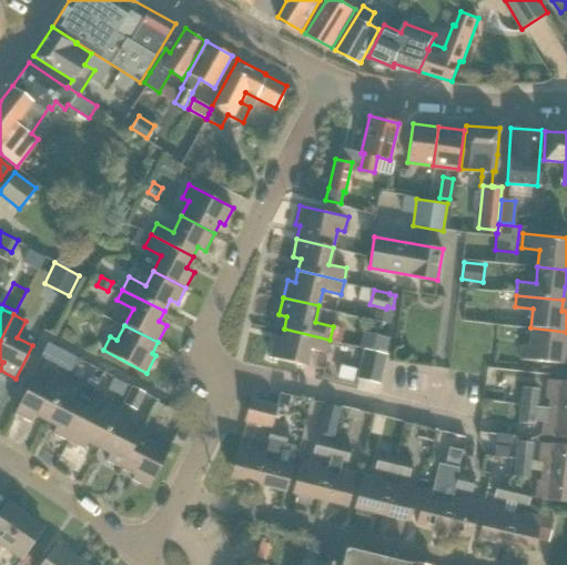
[(566,332),(530,328),(529,344),(522,344),(519,357),(566,363),(566,332)]
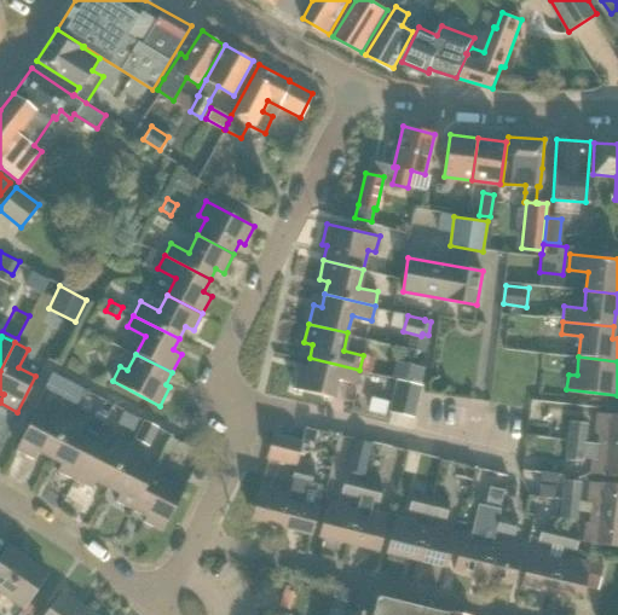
[(356,383),(359,370),(310,358),(306,370),(298,369),(293,388),(333,398),(336,378),(356,383)]
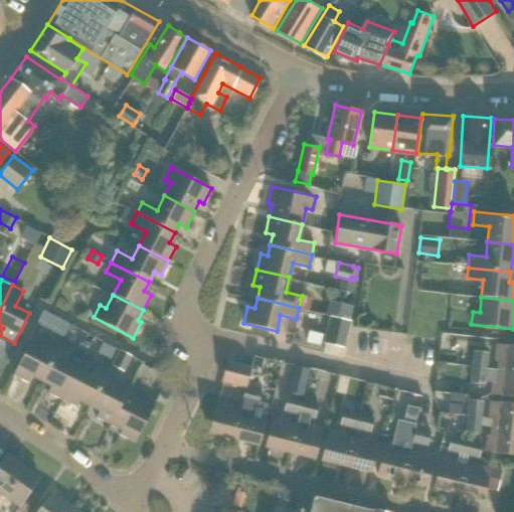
[(335,302),(333,314),(351,318),(354,306),(335,302)]
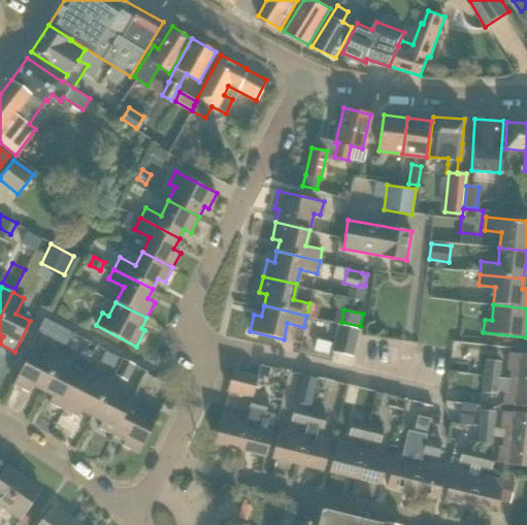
[(51,336),(57,324),(44,318),(38,329),(51,336)]
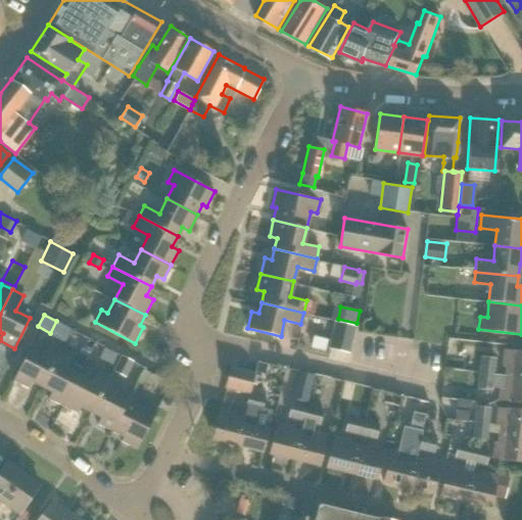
[(350,351),(357,324),(335,319),(328,346),(350,351)]
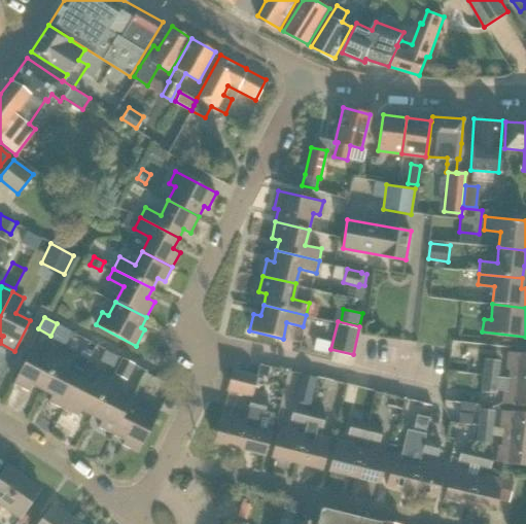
[(327,352),(330,340),(316,337),(314,348),(327,352)]
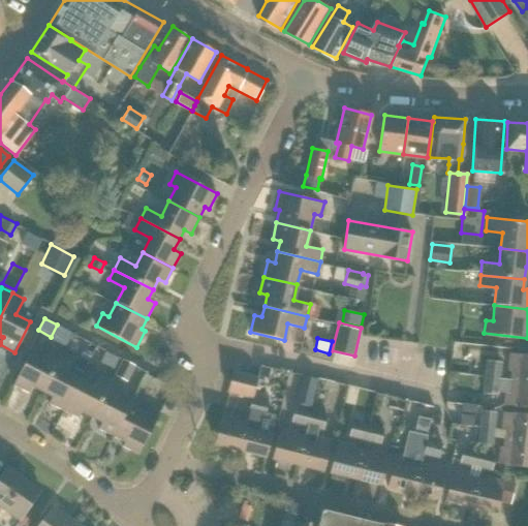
[(42,391),(62,351),(52,345),(43,361),(29,353),(13,384),(29,392),(32,385),(42,391)]
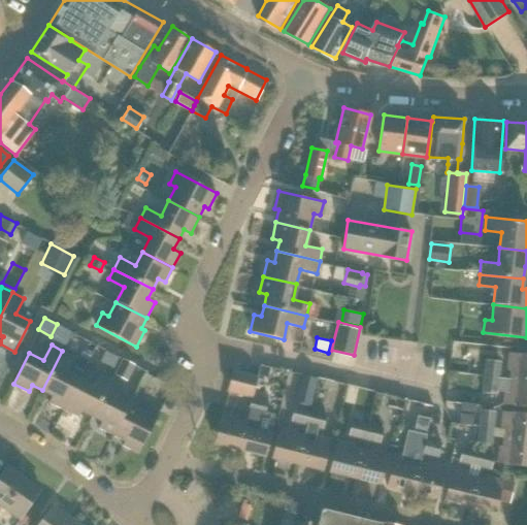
[(107,350),(101,359),(112,365),(118,356),(107,350)]
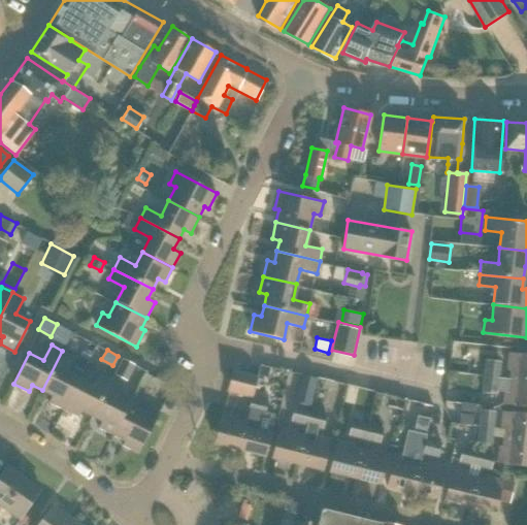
[(63,408),(79,379),(65,371),(73,356),(62,351),(42,390),(52,395),(48,401),(63,408)]
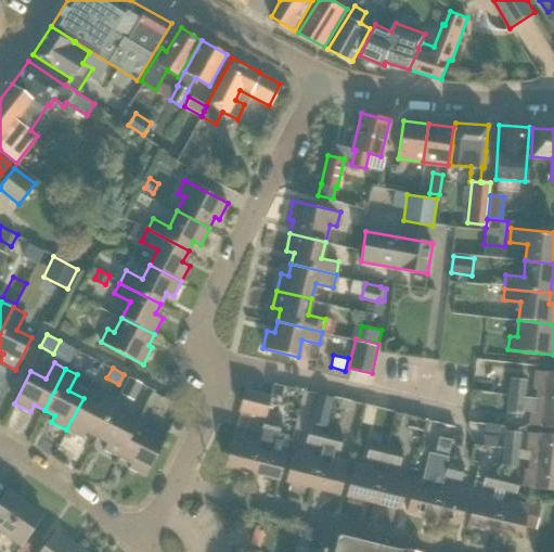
[(536,397),(553,399),(553,372),(545,371),(545,372),(535,370),(533,387),(537,388),(536,397)]
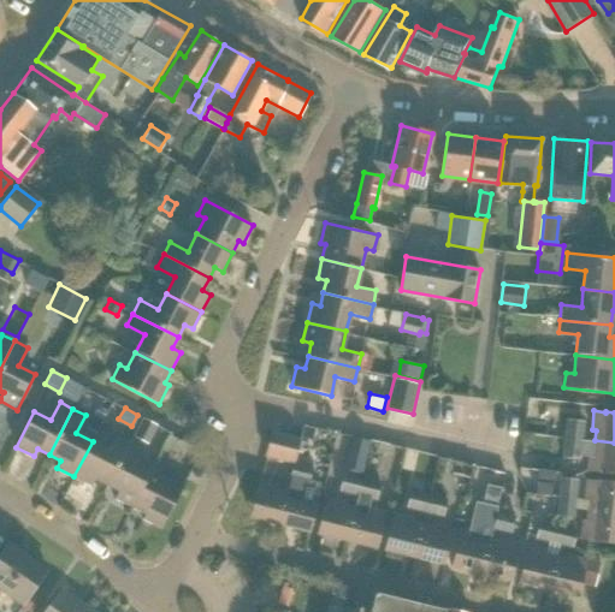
[(148,443),(158,423),(143,416),(134,434),(148,443)]
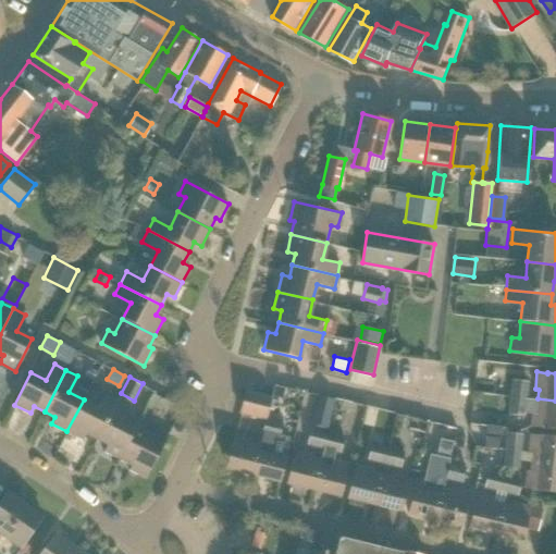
[(510,396),(526,397),(528,380),(513,379),(510,396)]
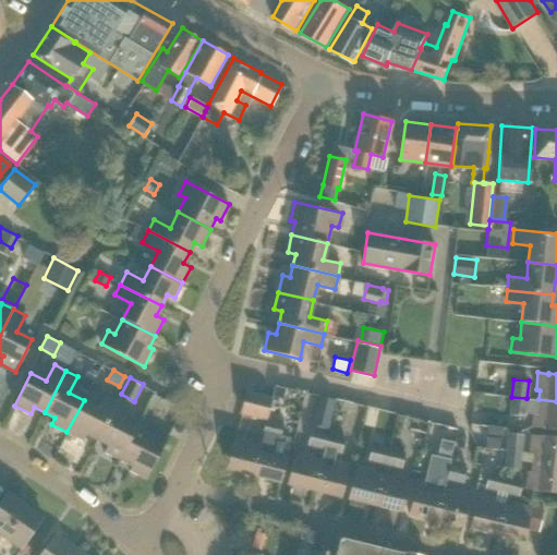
[(97,438),(118,397),(107,391),(98,408),(84,400),(67,432),(83,441),(86,433),(97,438)]
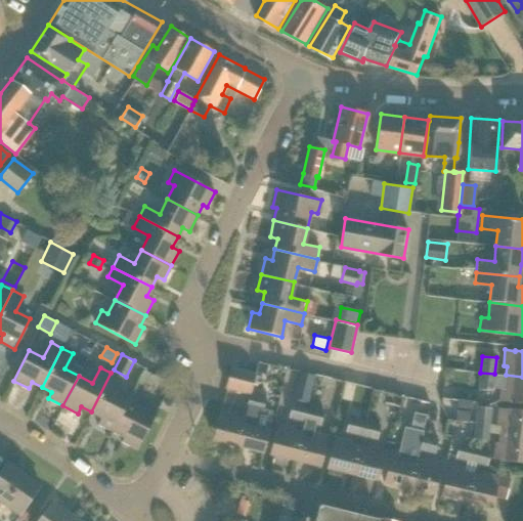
[(225,387),(250,393),(255,373),(230,367),(225,387)]
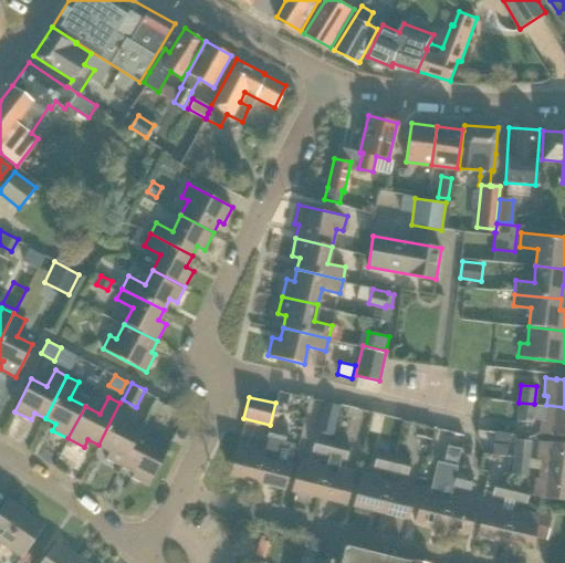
[(157,399),(148,416),(176,430),(185,413),(157,399)]
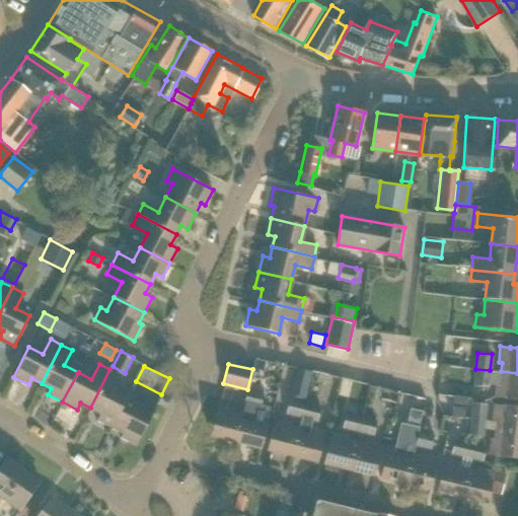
[(311,370),(297,366),(291,394),(304,397),(311,370)]
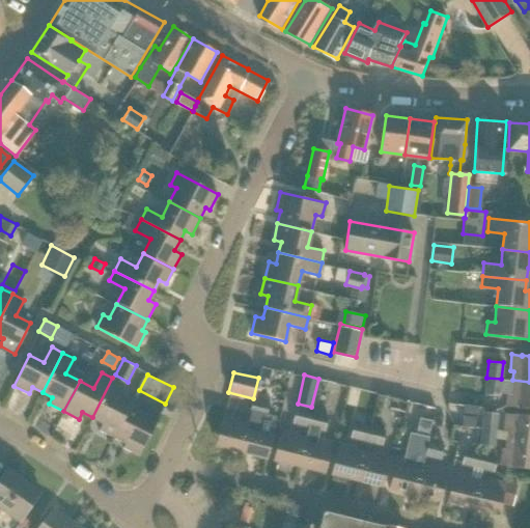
[(113,437),(130,406),(115,398),(123,384),(112,378),(92,417),(102,422),(99,429),(113,437)]
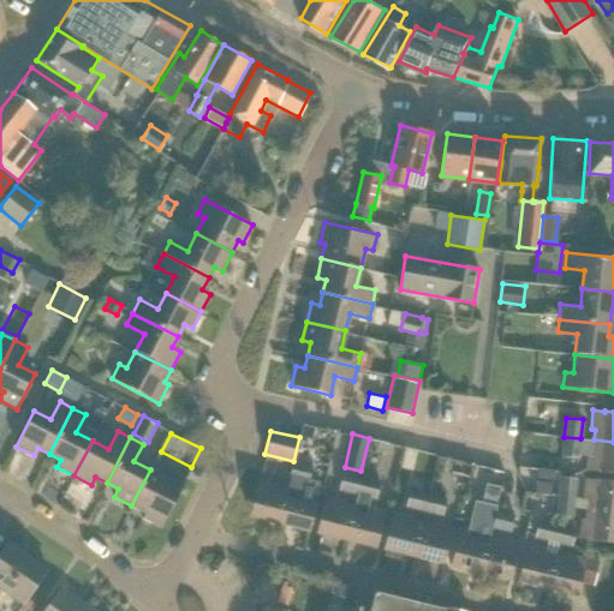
[(578,457),(580,438),(564,437),(561,455),(578,457)]
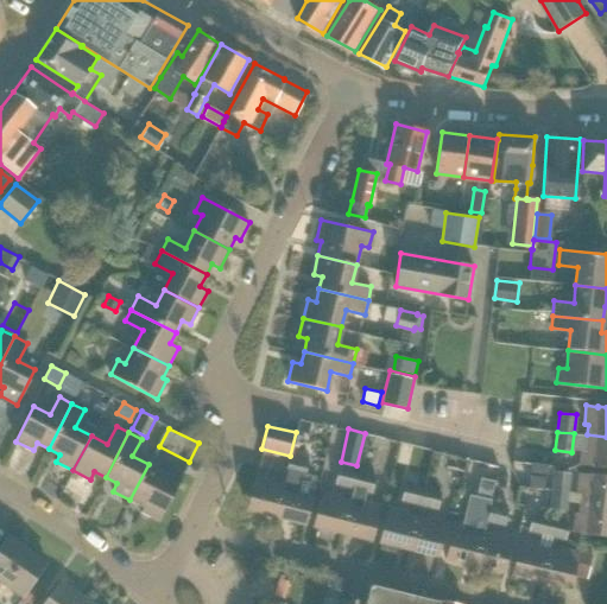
[(606,437),(587,434),(586,445),(582,444),(580,463),(592,464),(592,465),(606,466),(606,437)]
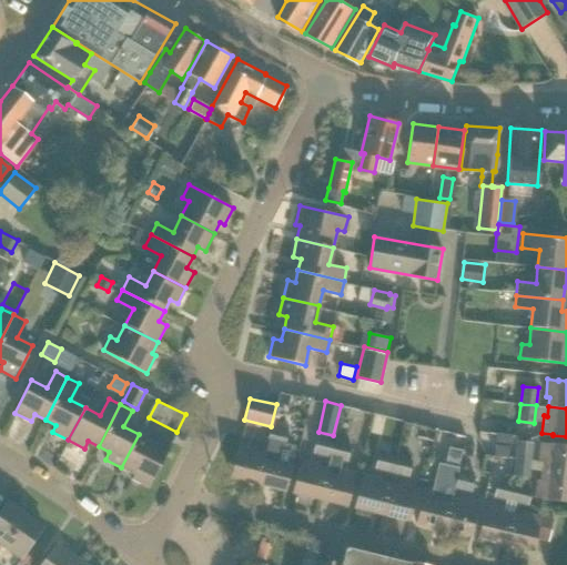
[(287,431),(271,426),(266,442),(284,446),(287,431)]
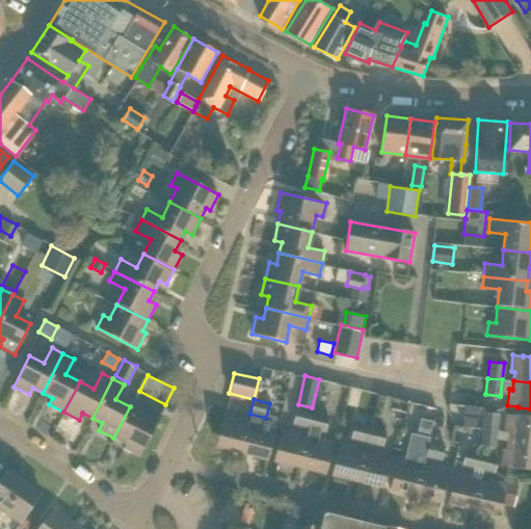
[(468,404),(465,424),(480,427),(483,406),(468,404)]
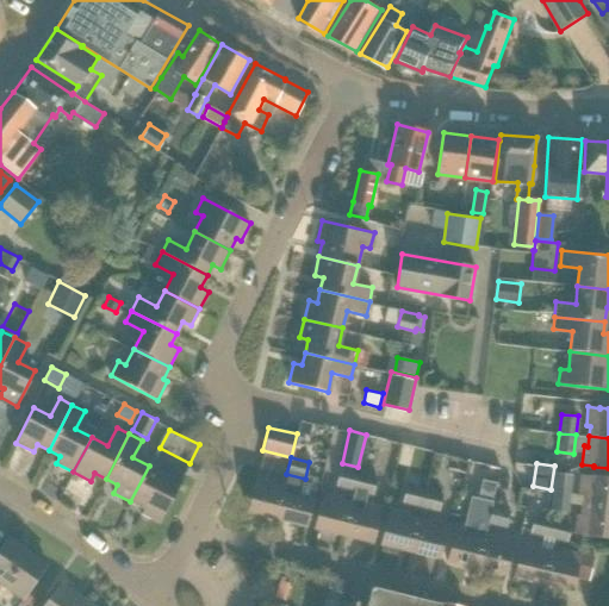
[(149,466),(130,501),(144,508),(142,513),(160,523),(184,475),(171,468),(167,475),(149,466)]
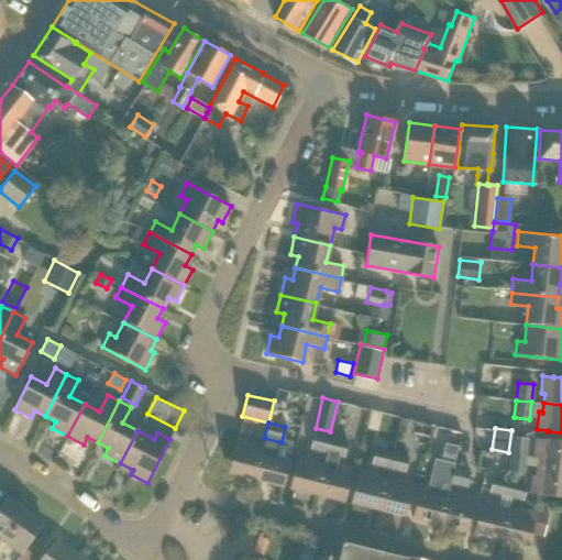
[(329,437),(315,434),(313,434),(310,448),(327,452),(331,438),(329,437)]
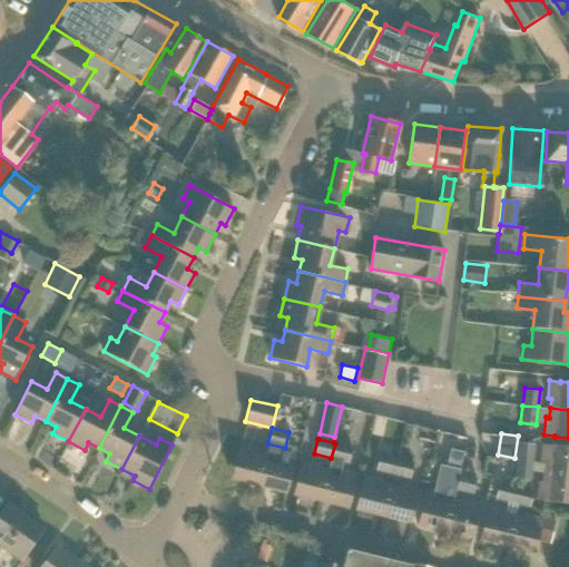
[(517,459),(532,461),(535,443),(519,441),(517,459)]
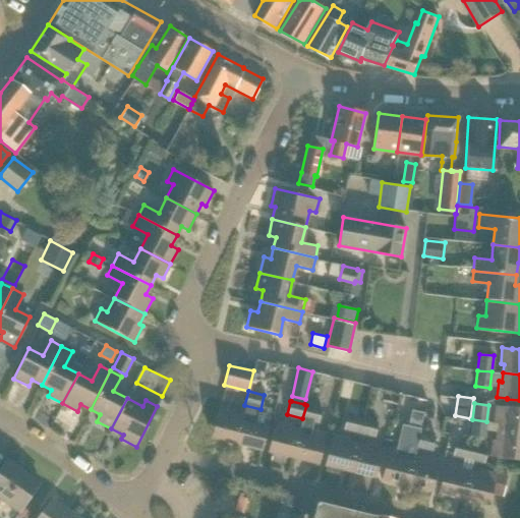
[(236,444),(243,414),(235,412),(235,409),(220,405),(218,415),(217,415),(212,437),(236,444)]
